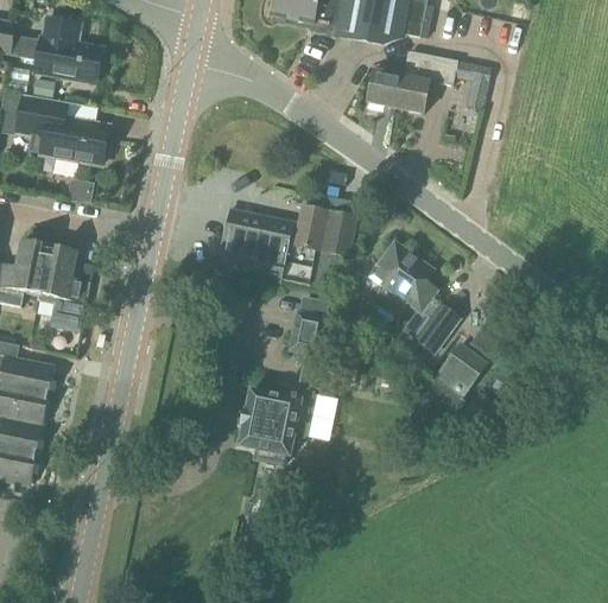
[(273,0),(271,13),(311,21),(310,30),(334,35),(335,29),(336,29),(335,33),(384,43),(403,36),(404,32),(420,36),(428,1),(422,0),(273,0)]
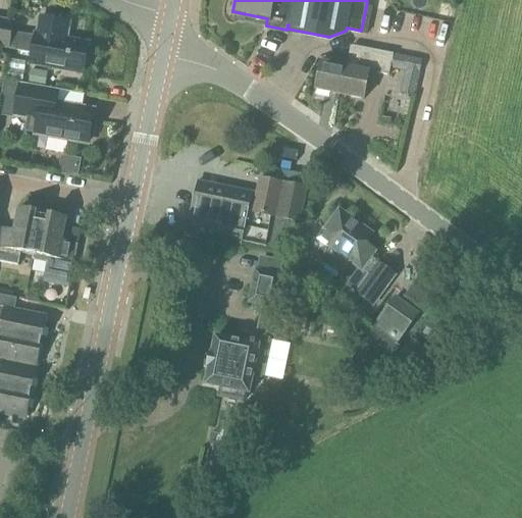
[(34,31),(29,61),(82,70),(83,61),(87,59),(88,51),(85,48),(87,40),(65,36),(68,19),(60,18),(58,14),(49,13),(46,16),(38,15),(35,31),(34,31)]
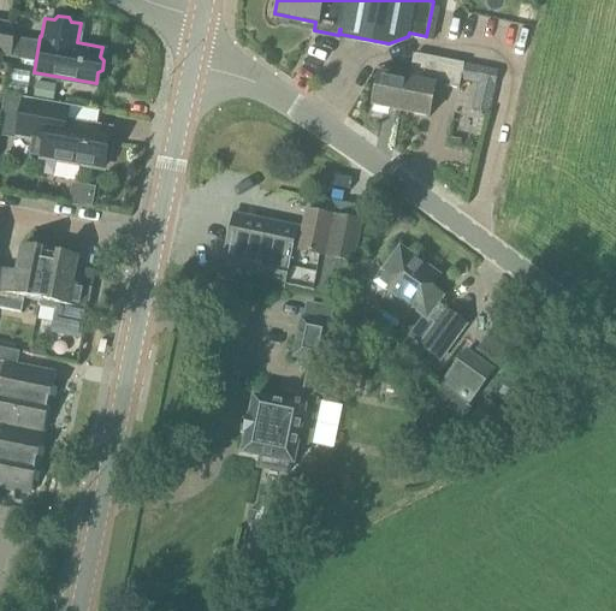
[(13,23),(0,21),(0,52),(9,53),(13,23)]
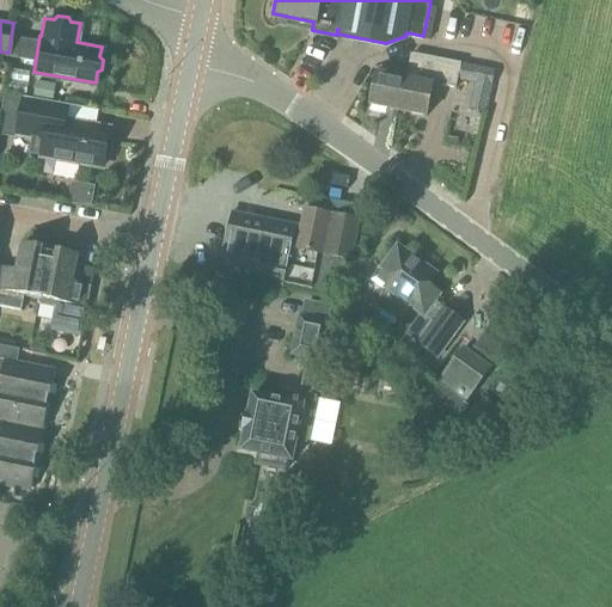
[(411,51),(408,71),(411,65),(427,68),(430,54),(414,50),(411,51)]
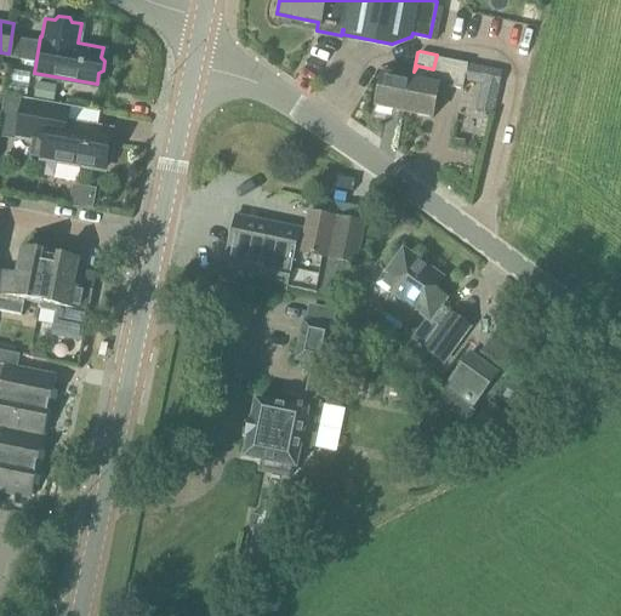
[(410,77),(404,108),(432,114),(439,81),(462,86),(468,62),(437,55),(433,69),(417,66),(414,72),(412,77),(410,77)]
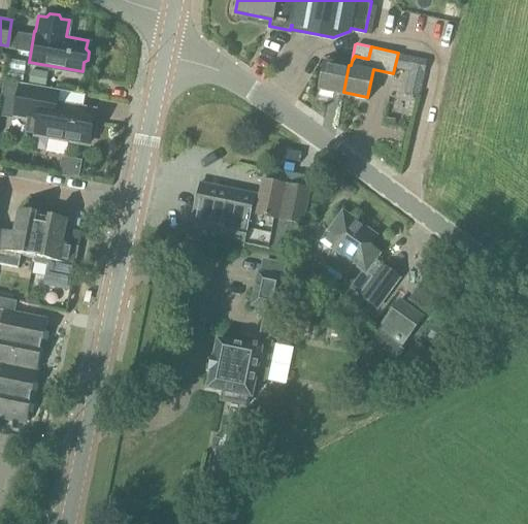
[(343,92),(349,65),(325,60),(320,88),(343,92)]
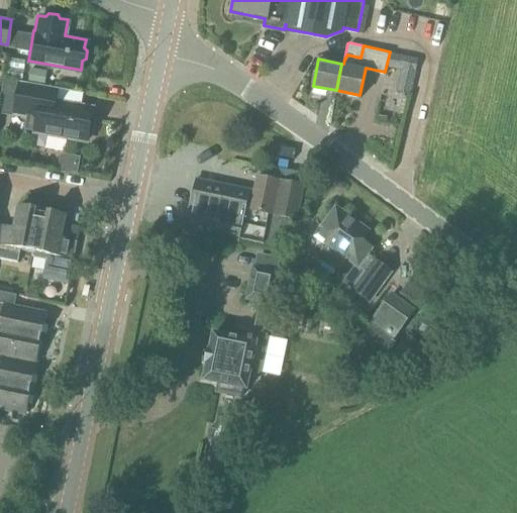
[(24,126),(34,127),(34,129),(85,138),(86,132),(93,125),(94,121),(90,112),(91,106),(53,99),(55,86),(20,80),(14,111),(27,113),(24,126)]
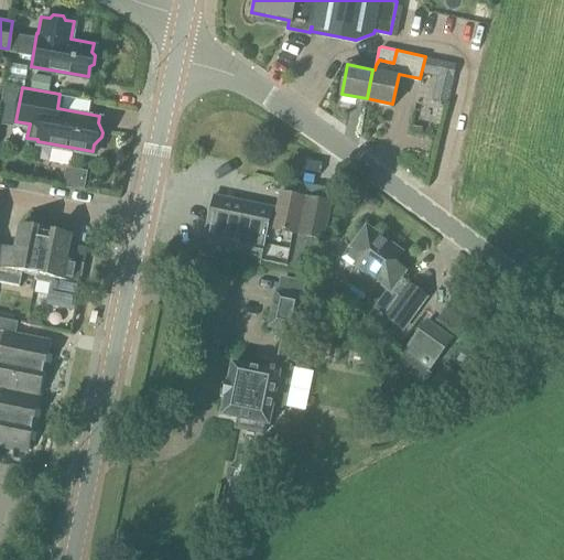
[(281,190),(278,205),(214,192),(202,251),(261,264),(261,261),(308,271),(315,235),(324,237),(332,200),(281,190)]
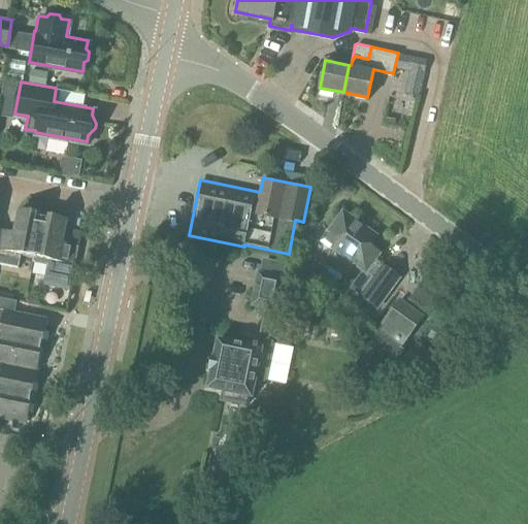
[(34,260),(42,216),(35,215),(36,211),(18,208),(13,231),(2,229),(0,240),(0,262),(18,266),(21,252),(33,255),(33,259),(34,260)]
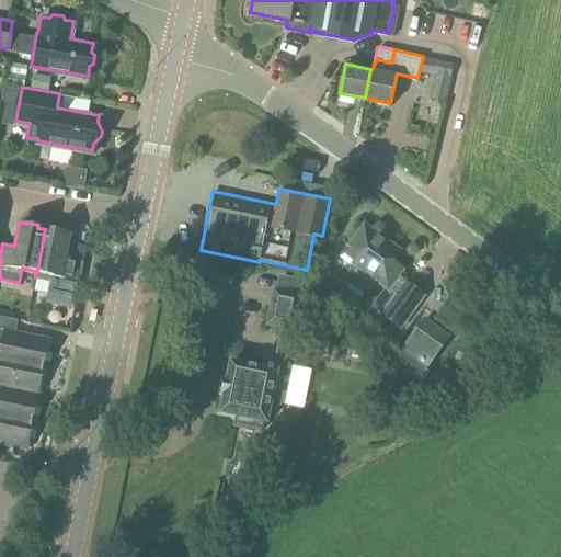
[(405,282),(397,276),(403,266),(392,259),(400,248),(365,223),(351,242),(362,250),(354,261),(398,293),(384,313),(387,315),(368,341),(382,351),(424,293),(407,280),(405,282)]
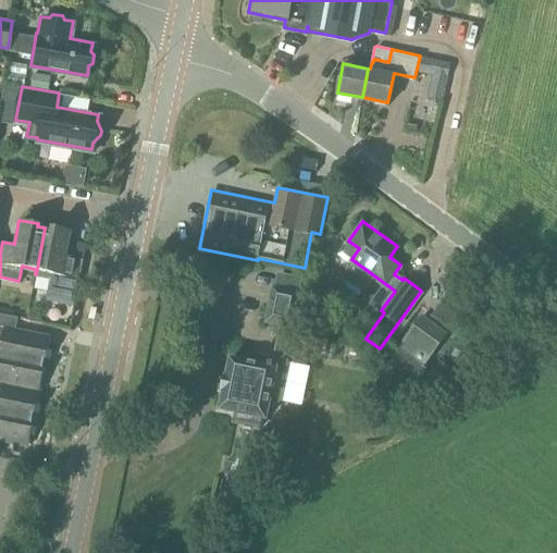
[(45,228),(36,274),(49,277),(46,295),(74,300),(83,258),(65,254),(70,230),(51,226),(51,229),(45,228)]
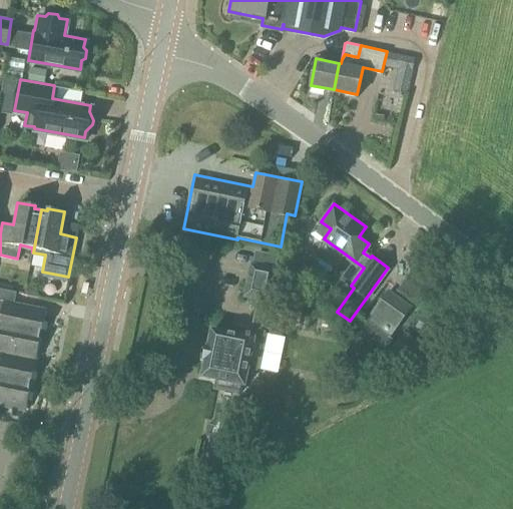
[(216,379),(215,387),(239,391),(240,384),(244,384),(249,357),(258,359),(277,268),(250,263),(244,295),(255,297),(249,328),(237,326),(236,334),(211,329),(208,346),(205,345),(202,358),(205,359),(201,376),(216,379)]
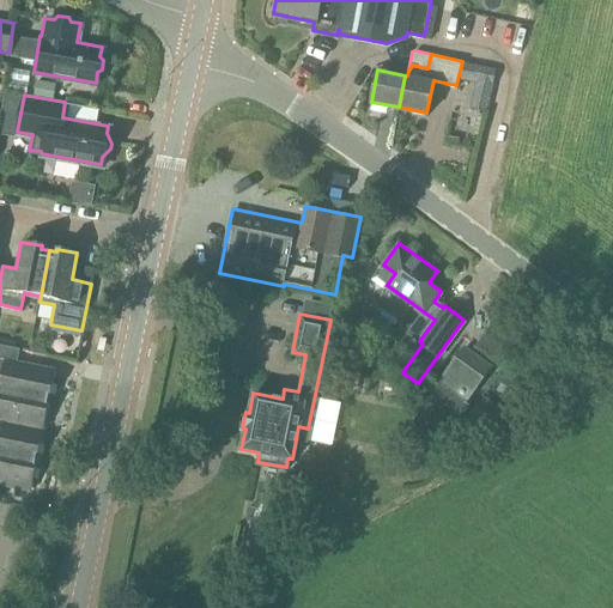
[(0,371),(0,388),(48,399),(54,368),(17,360),(19,347),(0,342),(0,356),(5,358),(1,371),(0,371)]
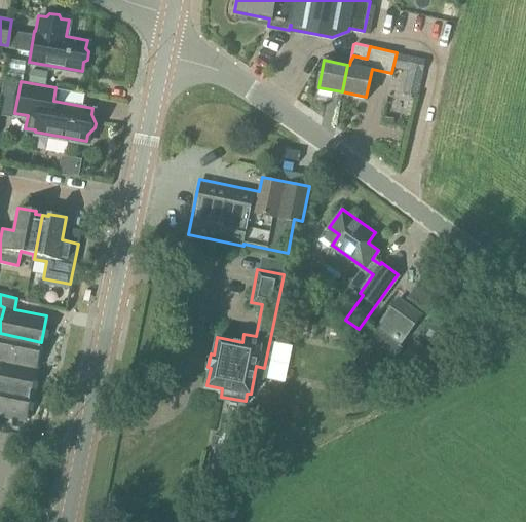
[(397,357),(403,346),(400,344),(421,313),(398,297),(377,326),(369,337),(397,357)]
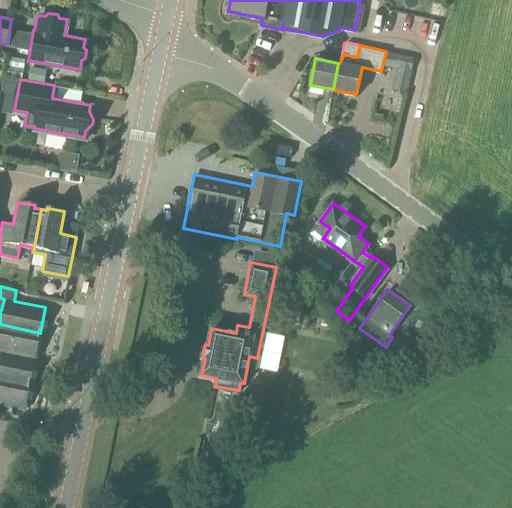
[(435,339),(443,328),(423,313),(414,325),(435,339)]
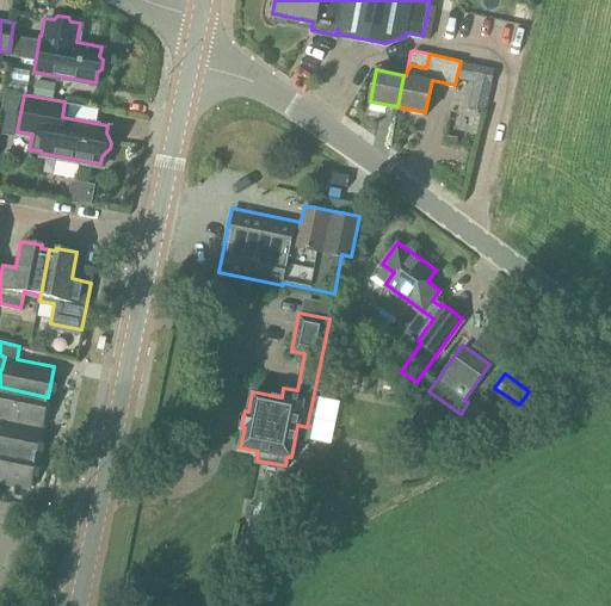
[(0,418),(42,427),(48,397),(0,387),(0,418)]
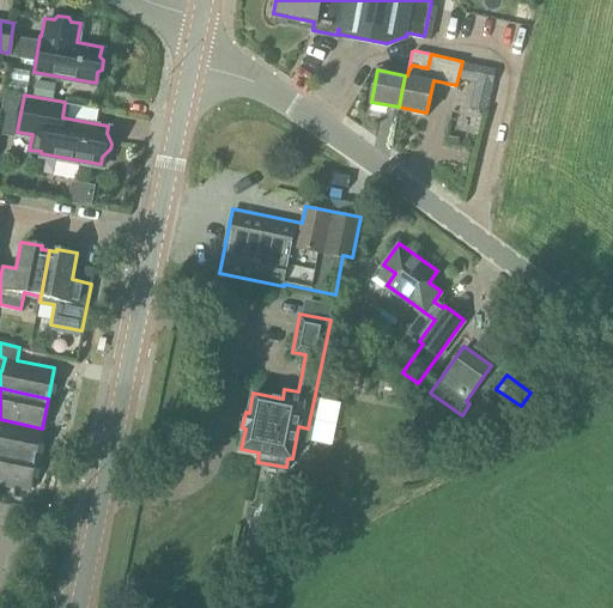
[(493,433),(504,419),(501,415),(504,411),(483,394),(467,413),(493,433)]
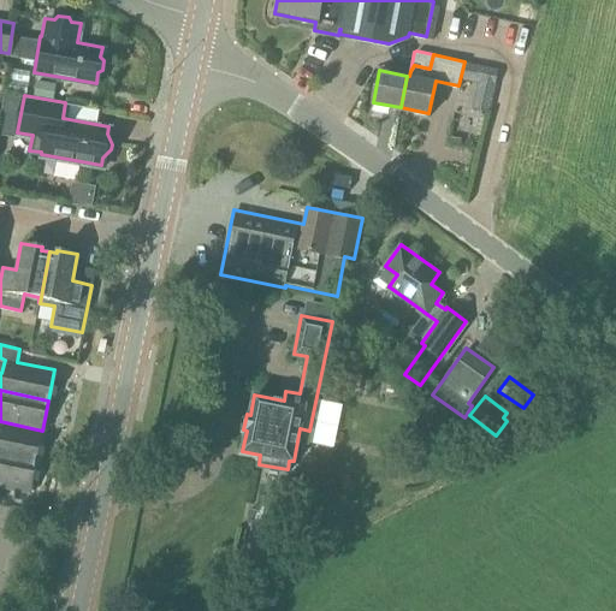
[(0,452),(36,461),(42,431),(0,421),(0,452)]
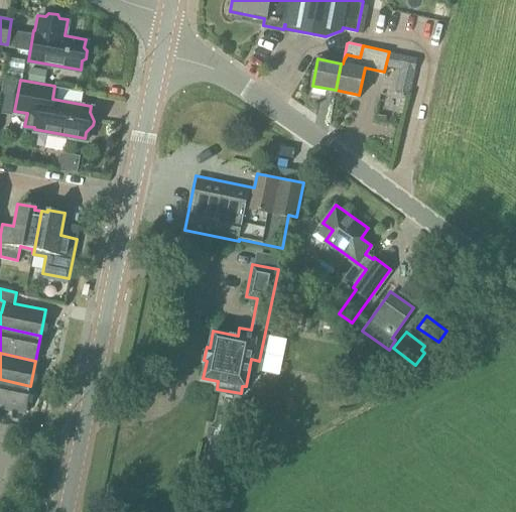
[(0,406),(25,412),(30,386),(0,379),(0,406)]
